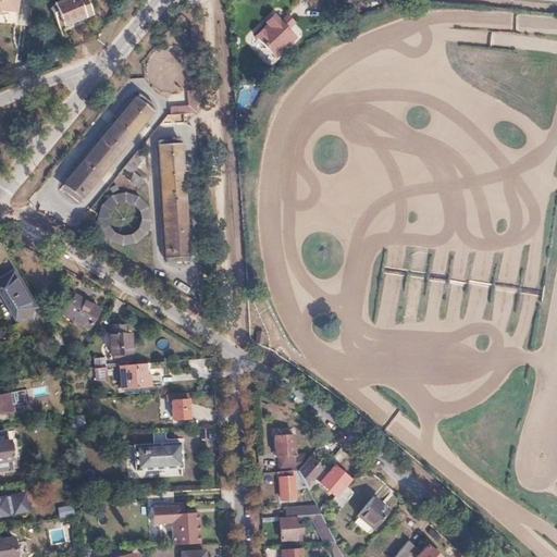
[(0,0),(0,14),(2,14),(3,11),(19,12),(20,0),(0,0)]
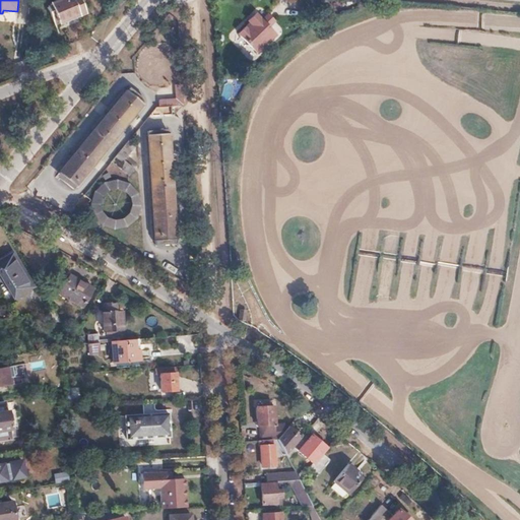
[(55,3),(46,7),(49,15),(53,13),(57,23),(78,15),(77,13),(83,11),(78,0),(56,0),(54,1),(55,3)]
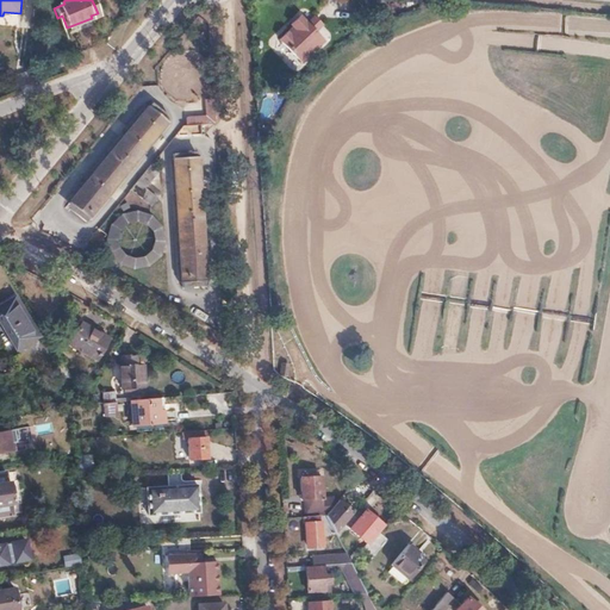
[(366,16),(366,1),(352,1),(352,16),(366,16)]
